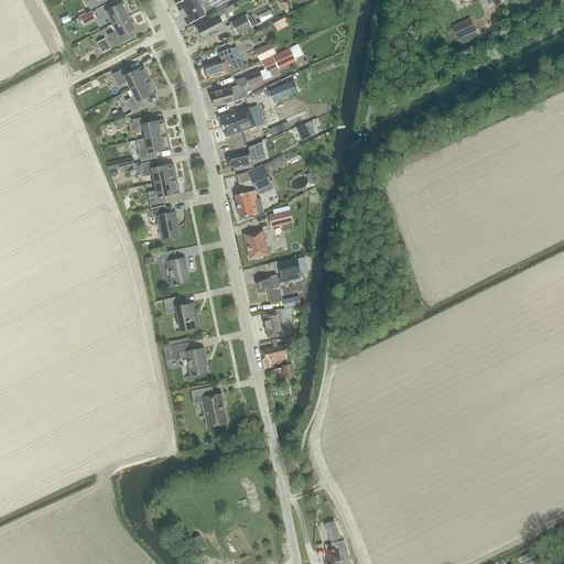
[(85,0),(90,10),(108,0),(85,0)]
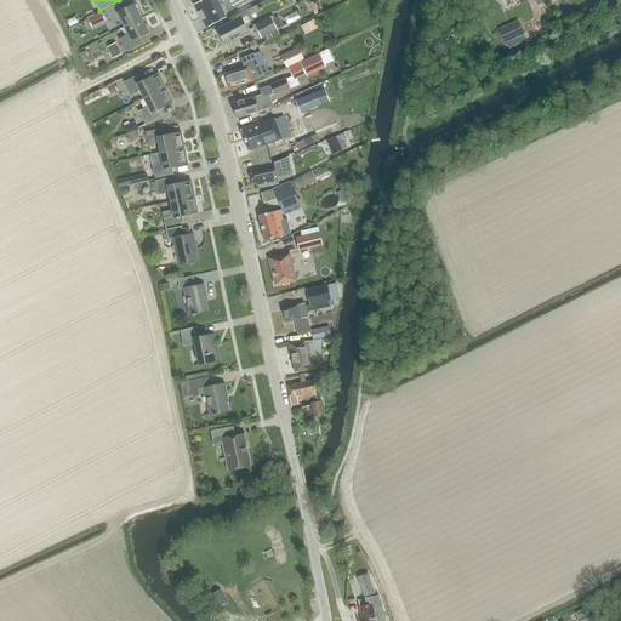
[(201,0),(194,5),(200,16),(218,6),(217,5),(223,1),(223,3),(227,0),(201,0)]
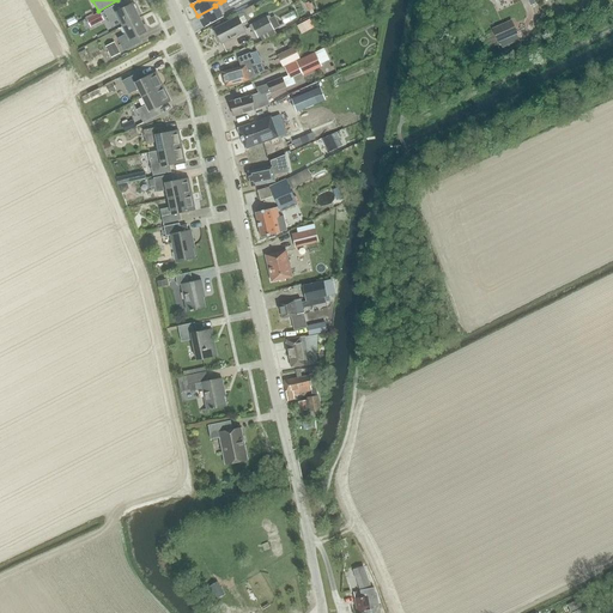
[(216,6),(198,16),(204,28),(222,17),(220,13),(244,0),(224,0),(220,2),(220,1),(214,5),(216,6)]
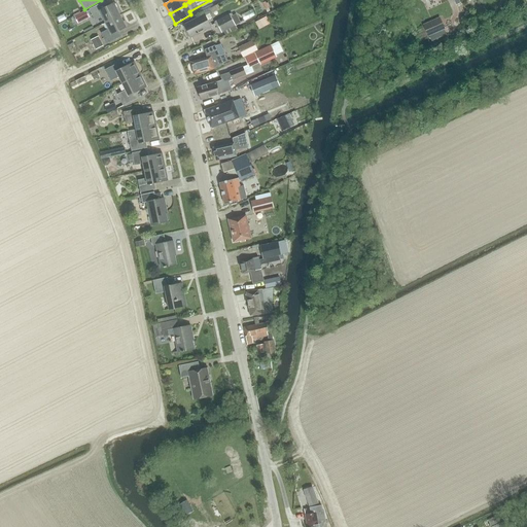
[(119,15),(113,3),(107,6),(104,1),(89,9),(94,20),(101,16),(105,23),(119,15)]
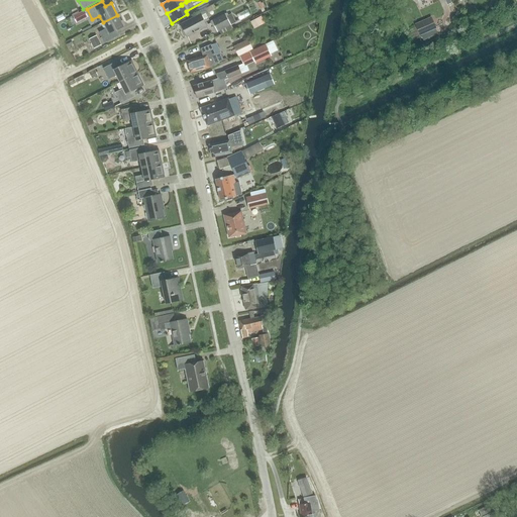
[(234,15),(237,21),(251,15),(248,9),(234,15)]
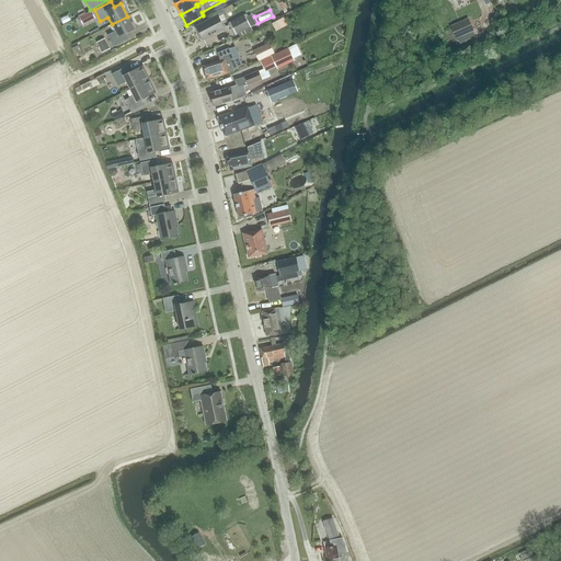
[(92,11),(80,18),(84,24),(95,19),(92,11)]
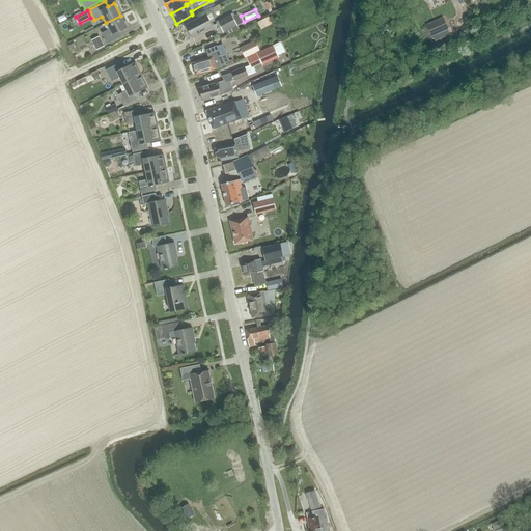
[(230,15),(217,22),(223,32),(242,23),(238,14),(231,17),(230,15)]
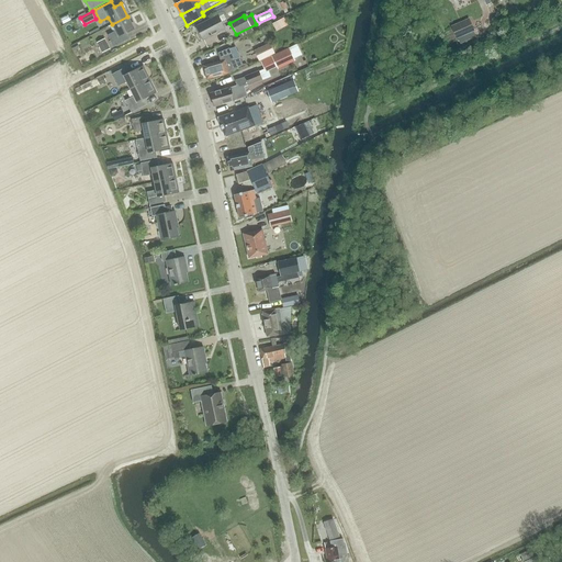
[(197,26),(203,40),(225,29),(218,15),(197,26)]
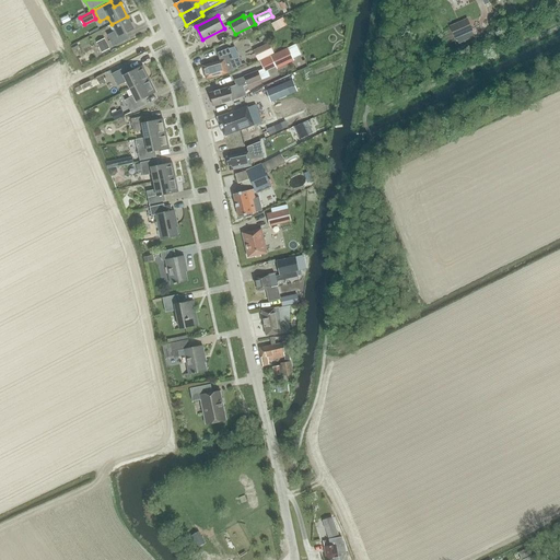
[(126,33),(133,28),(127,16),(112,24),(115,31),(107,35),(113,47),(128,39),(126,33)]
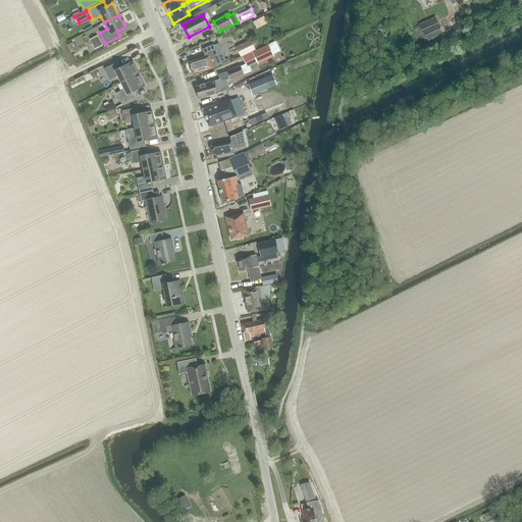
[(257,30),(269,23),(265,16),(254,21),(257,30)]
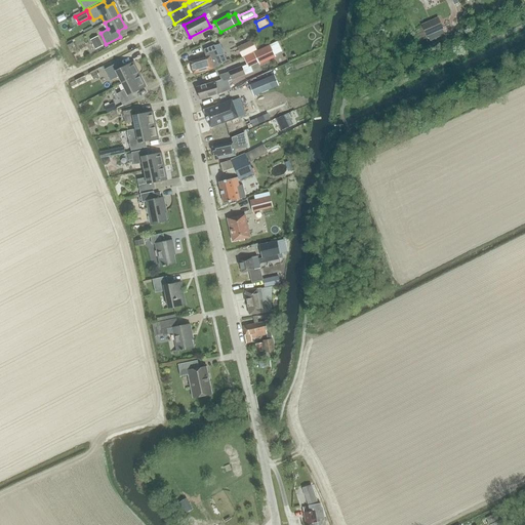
[(443,29),(437,16),(420,24),(426,36),(443,29)]
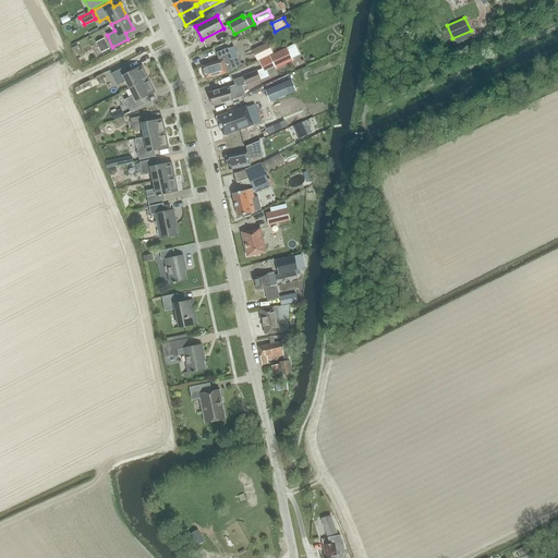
[(109,49),(104,38),(96,43),(101,52),(109,49)]
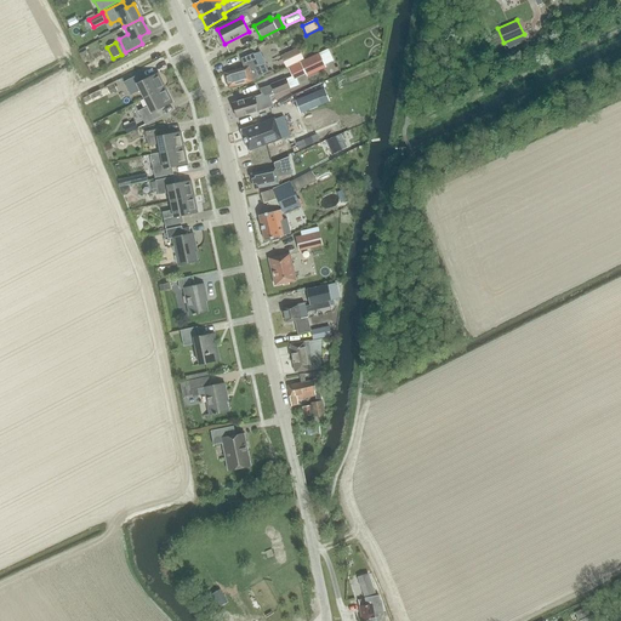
[(303,60),(297,47),(280,56),(286,68),(303,60)]
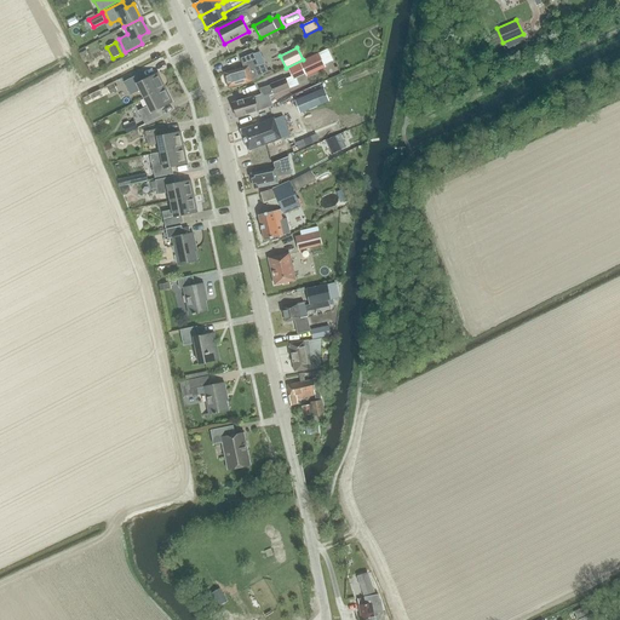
[(333,61),(328,51),(320,55),(319,52),(299,62),(287,68),(293,80),(304,74),(305,76),(326,68),(323,64),(333,61)]
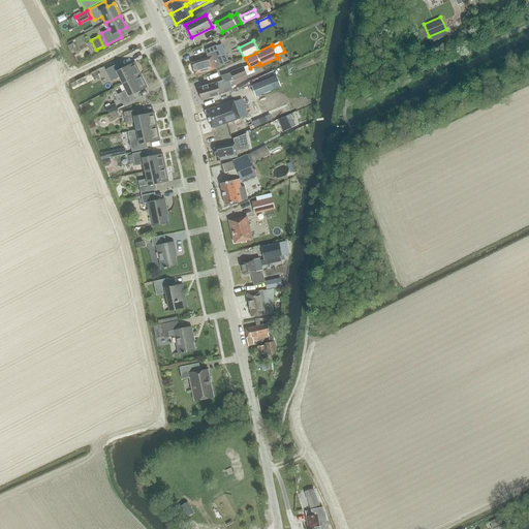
[(220,56),(218,51),(215,45),(205,50),(207,58),(191,62),(194,74),(211,70),(223,64),(223,63),(228,61),(225,54),(220,56)]
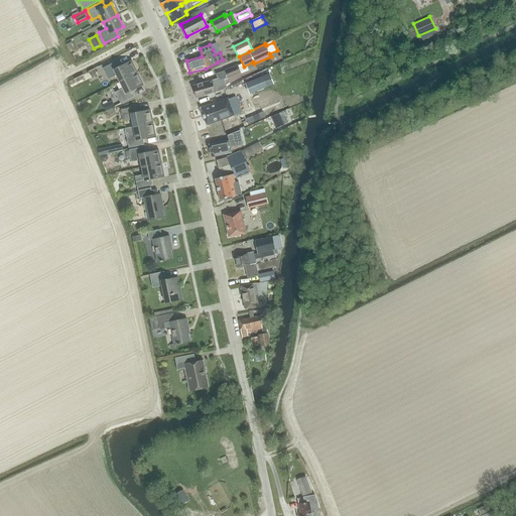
[(119,82),(137,73),(131,60),(119,67),(117,61),(103,68),(108,79),(116,76),(119,82)]
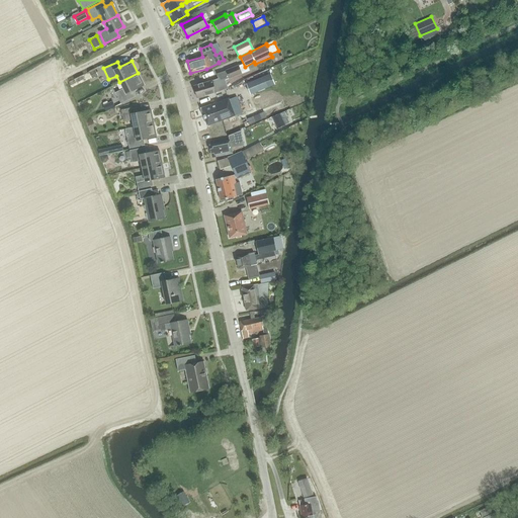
[(206,96),(221,90),(228,88),(225,80),(228,79),(229,79),(242,74),(239,65),(225,70),(226,71),(217,74),(219,79),(213,81),(193,86),(197,98),(206,95),(206,96)]
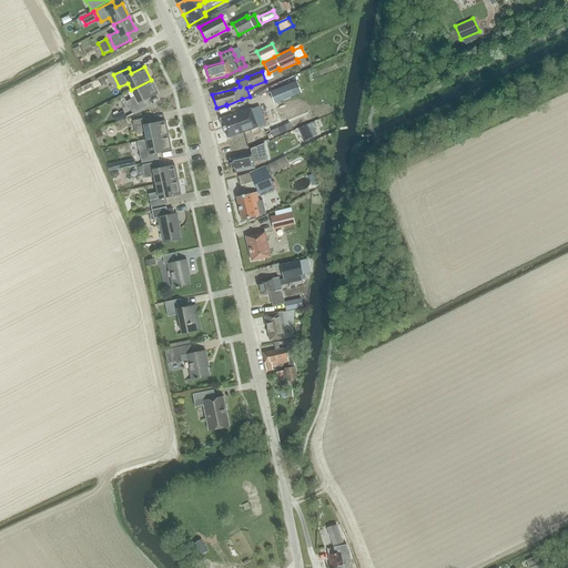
[(108,83),(104,77),(97,80),(100,87),(108,83)]
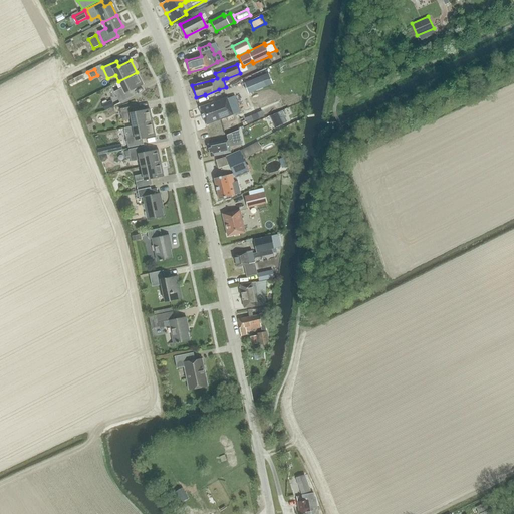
[(131,90),(143,84),(137,72),(118,81),(122,88),(114,91),(119,102),(134,95),(131,90)]
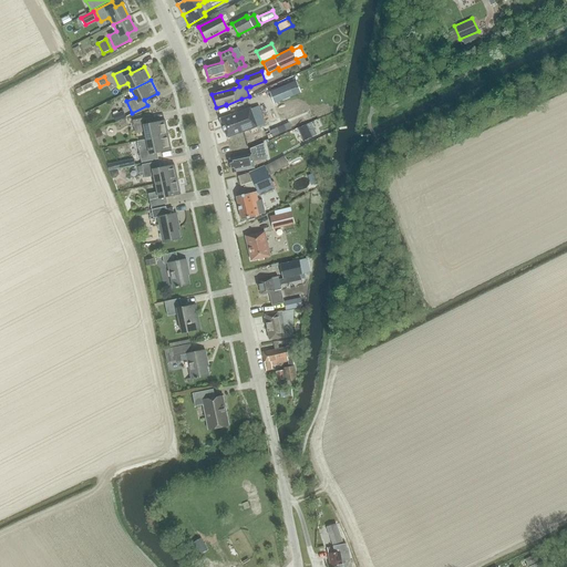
[(269,93),(274,104),(301,93),(297,82),(269,93)]
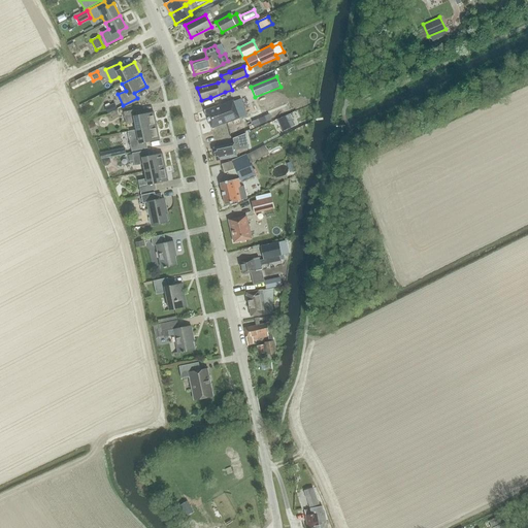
[(232,100),(204,110),(211,129),(232,121),(239,119),(246,116),(243,108),(236,111),(232,102),(232,100)]
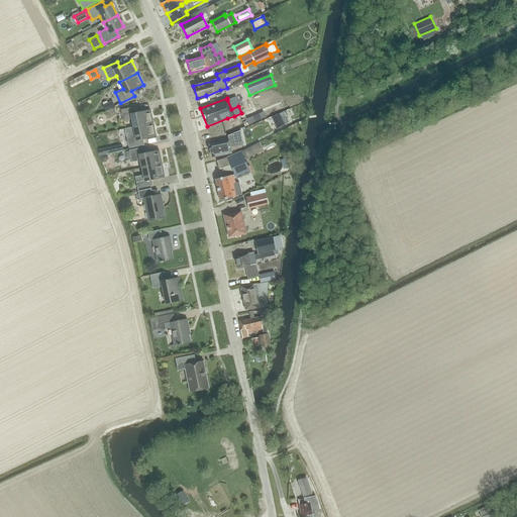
[(105,111),(114,106),(112,101),(103,105),(105,111)]
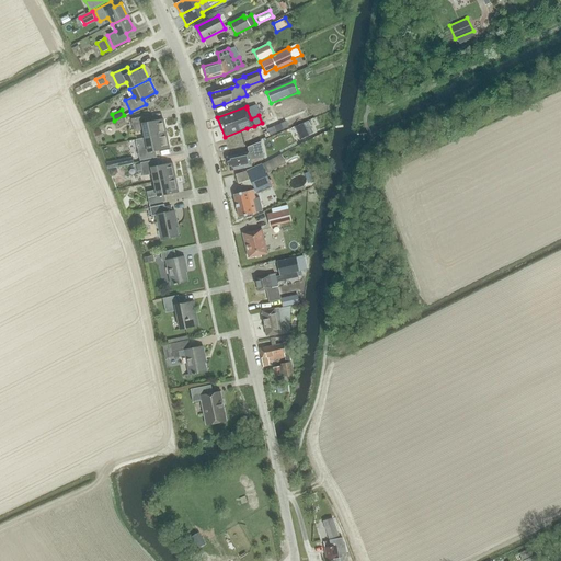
[(145,138),(165,134),(163,119),(149,122),(148,115),(130,119),(134,133),(142,130),(145,138)]
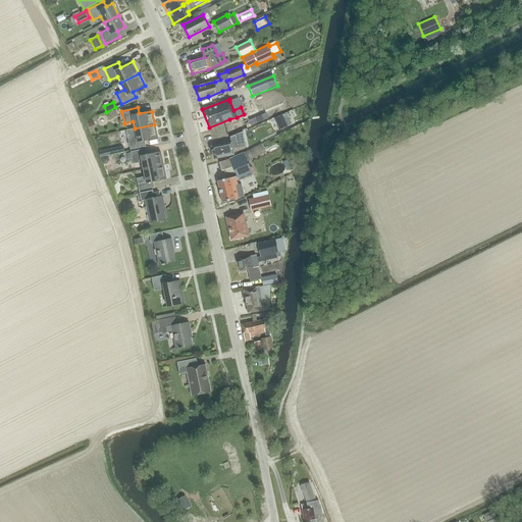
[(289,117),(286,112),(274,118),(279,131),(288,126),(284,120),(289,117)]
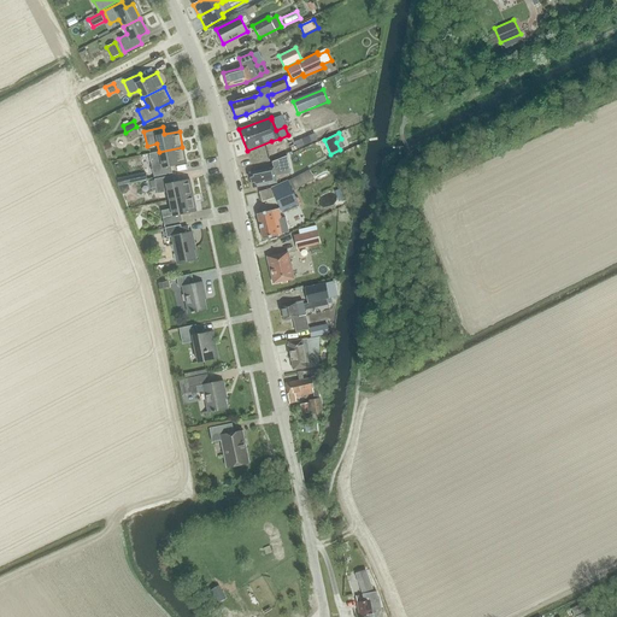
[(170,166),(186,163),(182,147),(159,152),(148,153),(151,163),(153,177),(171,174),(170,166)]
